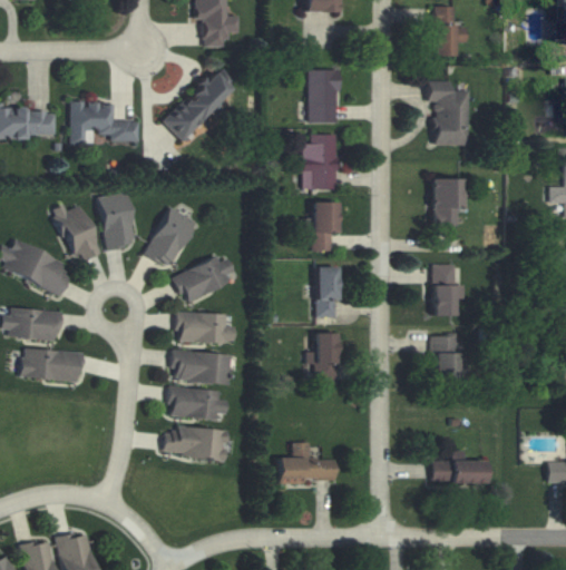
[(195,0),(195,21),(204,21),(204,46),(227,46),(227,32),(238,32),(238,15),(227,15),(227,0),(195,0)]
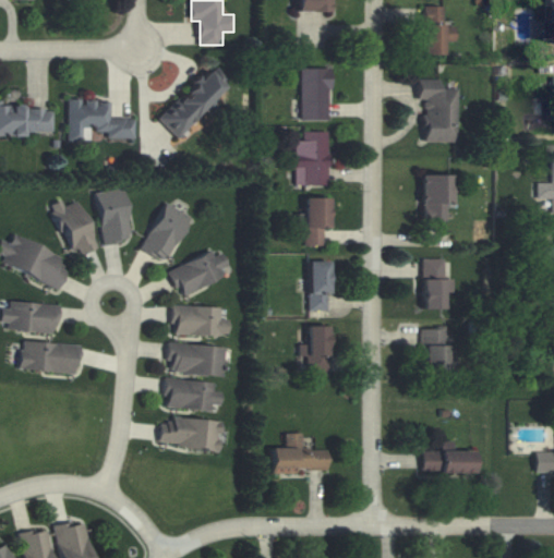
[(332,0),(298,0),(298,11),(333,11),(332,0)]
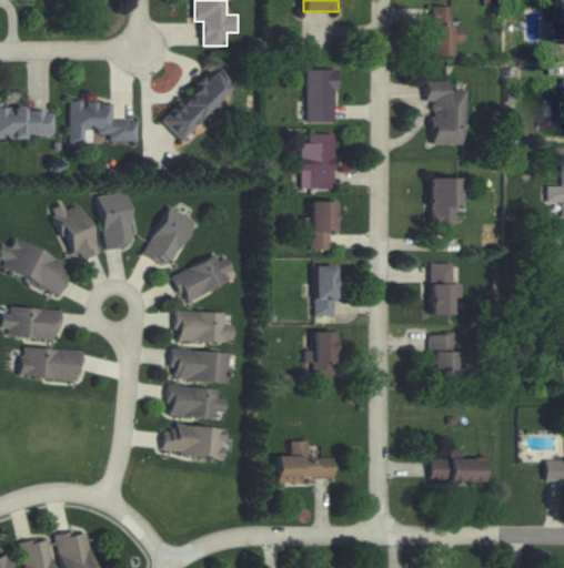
[(454,7),(433,7),(433,56),(454,56),(454,42),(466,42),(466,26),(454,26),(454,7)]
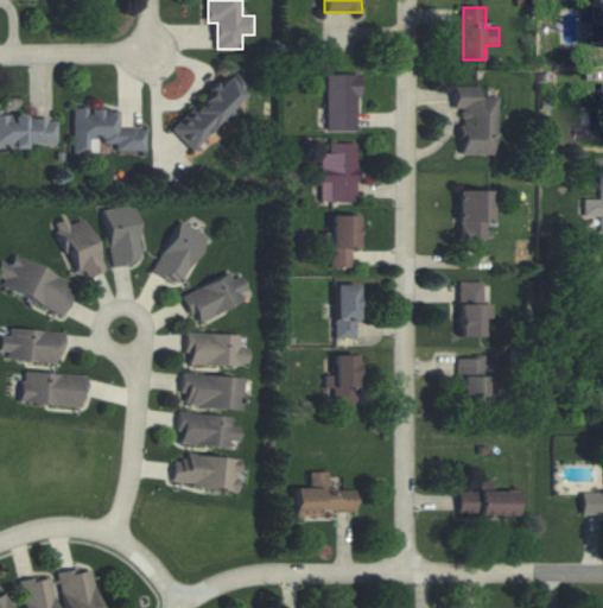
[(194,150),(253,89),(234,69),(173,130),(194,150)]
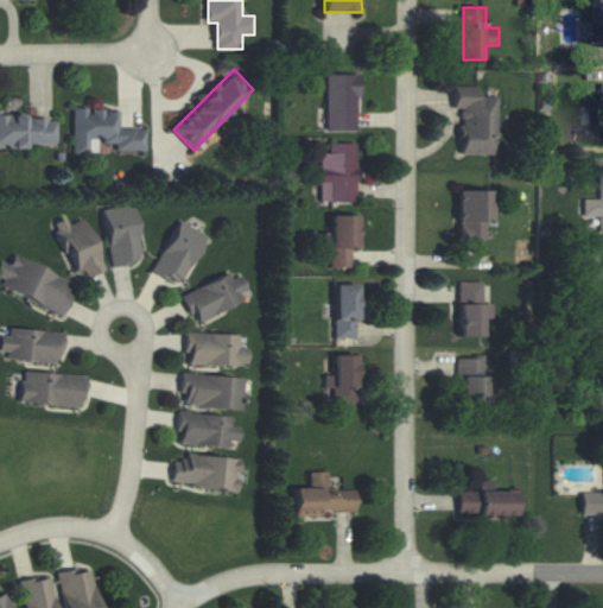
[(329,131),(361,131),(361,74),(329,74),(329,131)]
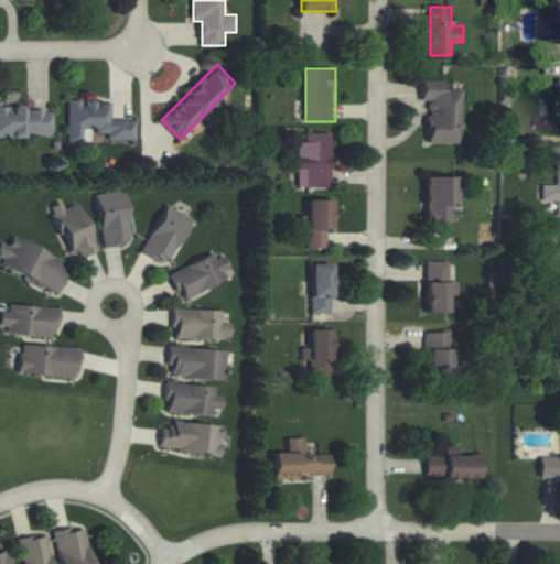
[(448,80),(424,79),(424,100),(430,100),(429,142),(464,142),(464,89),(448,88),(448,80)]
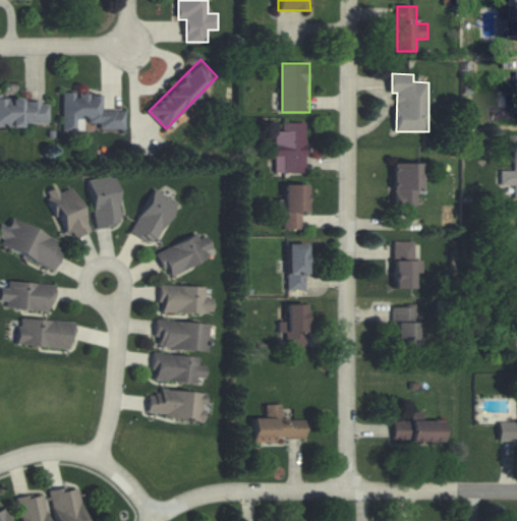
[(64,132),(78,132),(79,120),(102,121),(102,128),(126,129),(127,111),(104,110),(105,94),(64,93),(64,132)]
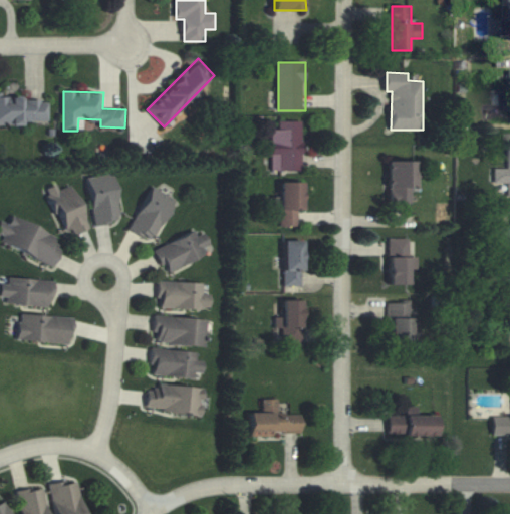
[(0,123),(49,123),(49,95),(0,94),(0,123)]
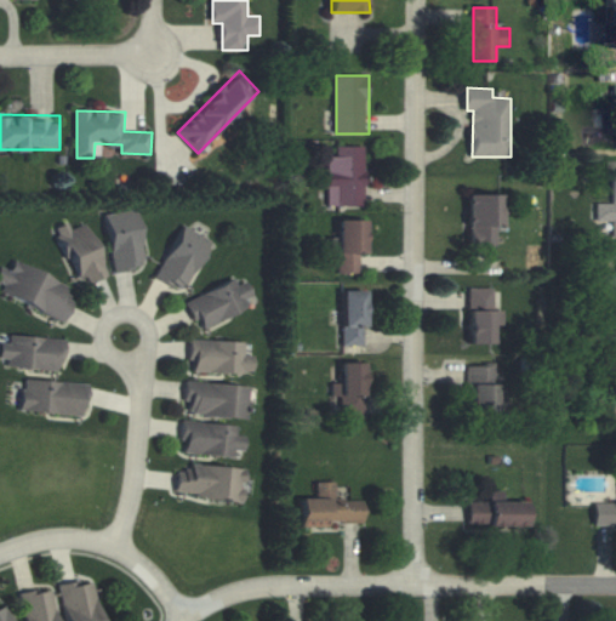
[(368,206),(368,148),(330,148),(330,206),(368,206)]
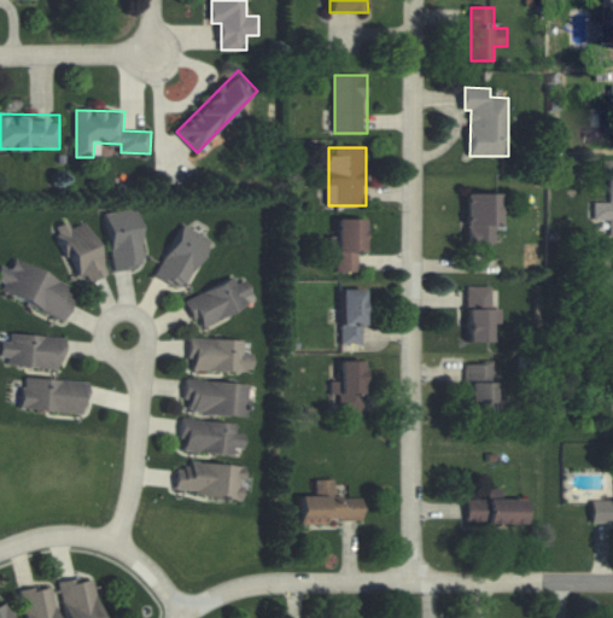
[(596,220),(612,220),(612,161),(612,203),(596,203),(596,220)]
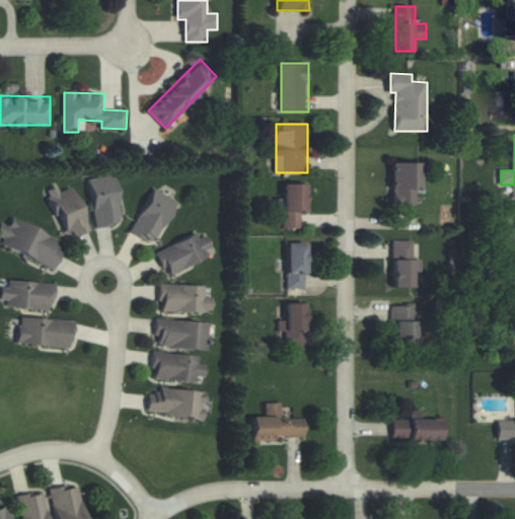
[(393,207),(414,207),(414,190),(422,190),(422,162),(393,162),(393,207)]
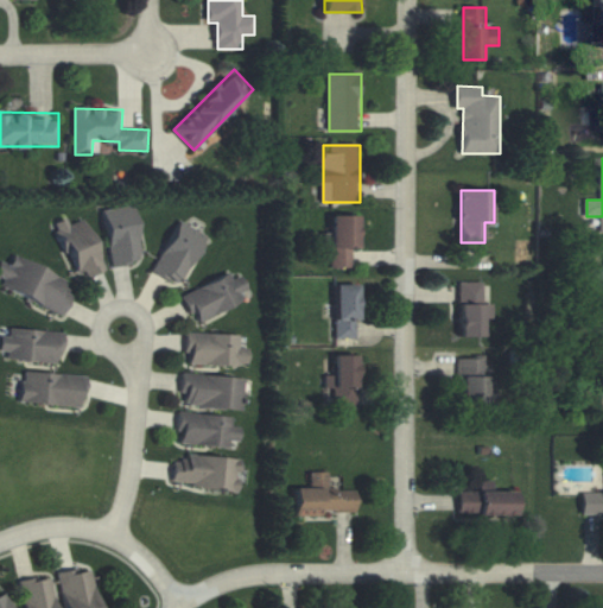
[(144,261),(135,204),(105,209),(113,266),(144,261)]
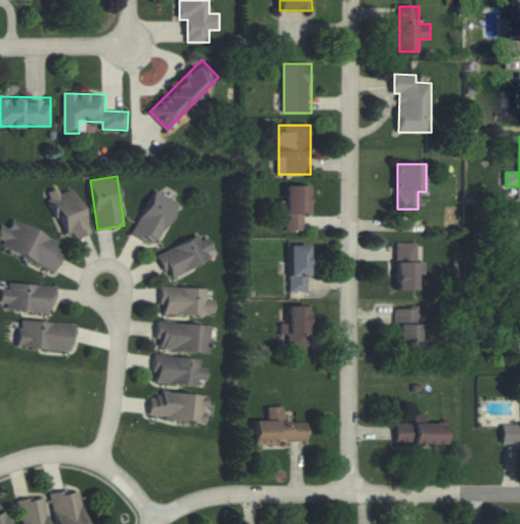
[(309,186),(287,186),(287,230),(309,230),(309,186)]
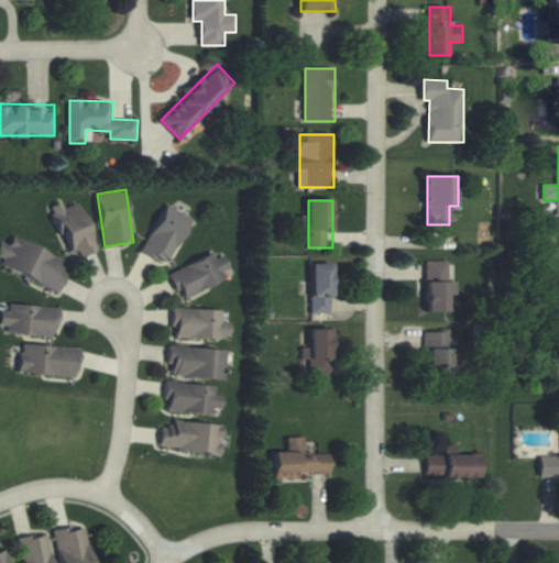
[(78,202),(66,208),(64,202),(54,207),(77,260),(99,250),(78,202)]
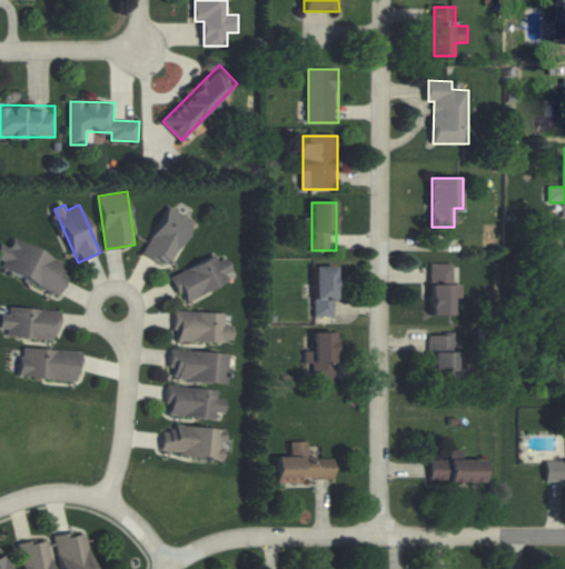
[(195,218),(168,206),(146,256),(172,268),(195,218)]
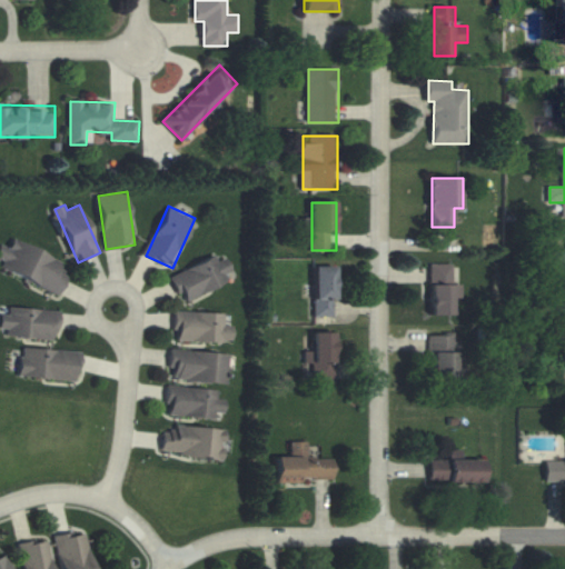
[(65,262),(15,239),(11,248),(1,243),(0,247),(0,266),(61,295),(70,273),(61,269),(65,262)]
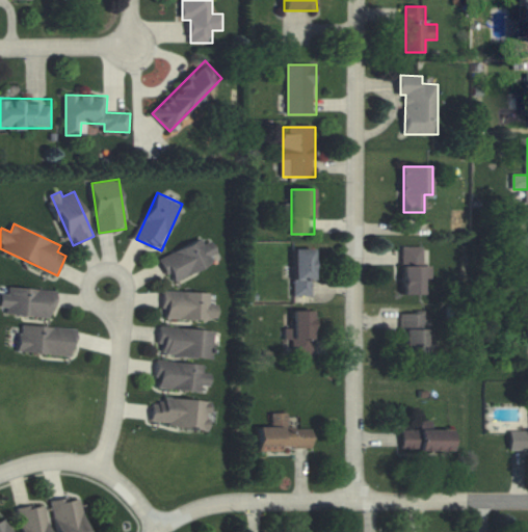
[(527,236),(519,236),(519,253),(527,253),(527,236)]
